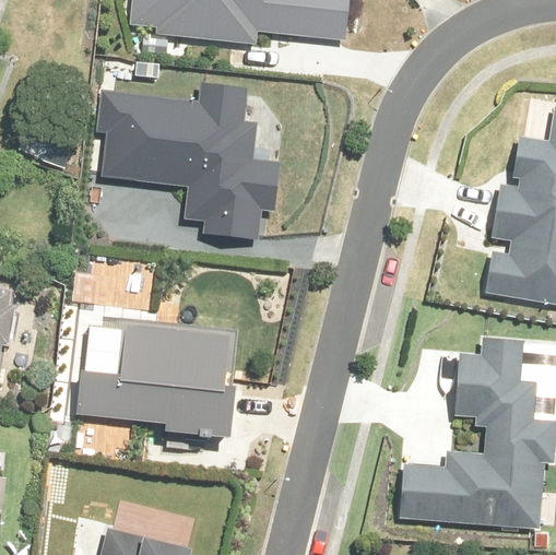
[(129,0),(127,24),(152,26),(151,38),(253,49),(256,31),(346,40),(351,0),(129,0)]
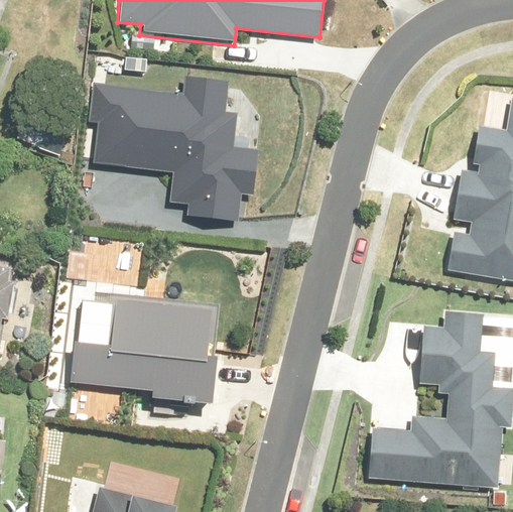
[(228,82),(184,78),(182,94),(87,85),(84,120),(96,121),(92,163),(171,171),(168,202),(186,204),(185,214),(238,219),(240,190),(254,192),(258,150),(231,147),(234,112),(225,112),(228,82)]
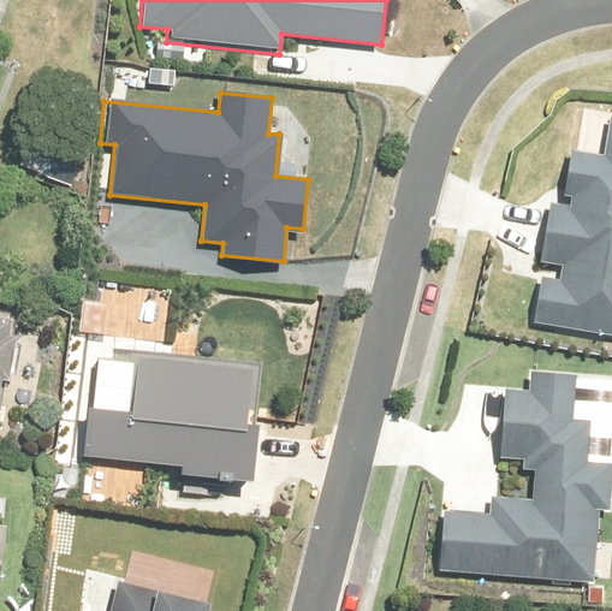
[(611,116),(611,117),(602,158),(572,152),(560,207),(552,205),(540,261),(546,262),(532,324),(611,342),(611,116)]
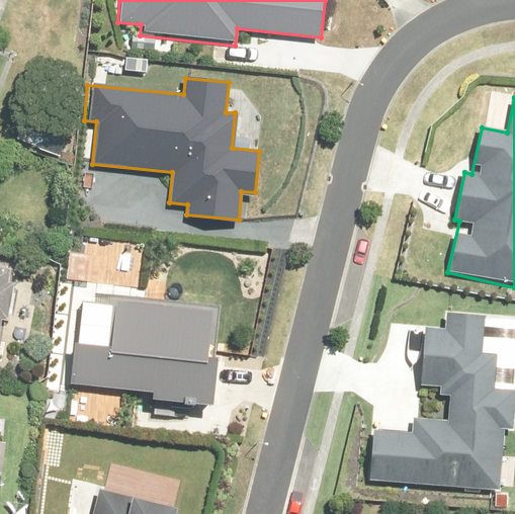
[(13,267),(0,264),(0,339),(4,317),(11,318),(17,280),(11,279),(13,267)]
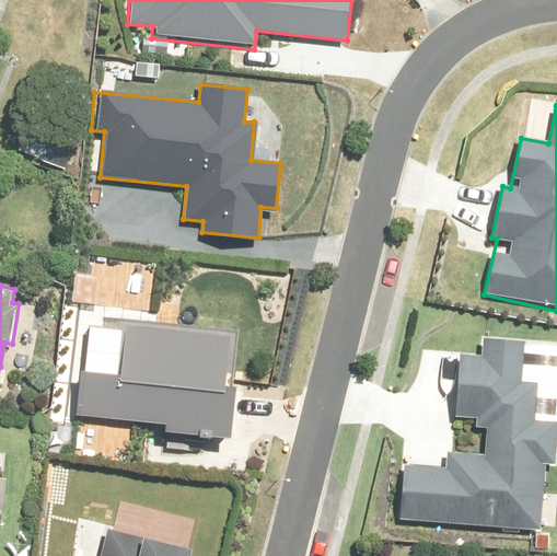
[(235,332),(89,315),(82,371),(78,414),(163,424),(162,431),(227,438),(232,389),(229,389),(235,332)]
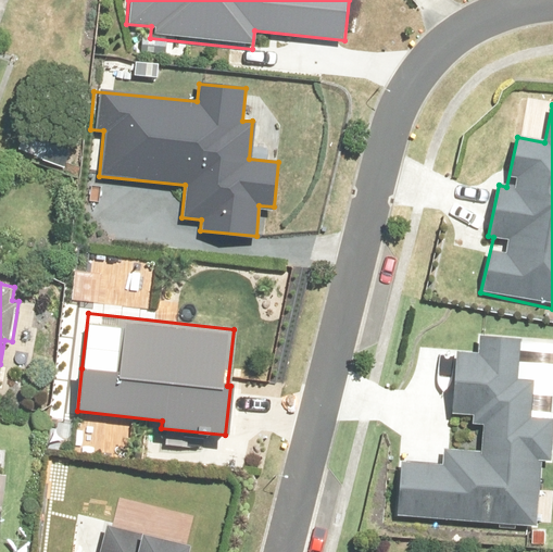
[(452,412),(469,414),(468,426),(482,428),(480,451),(445,448),(444,467),(401,463),(396,515),(532,528),(539,460),(548,460),(552,419),(527,417),(529,393),(551,396),(552,371),(552,363),(514,360),(515,338),(481,335),(479,355),(457,353),(452,412)]
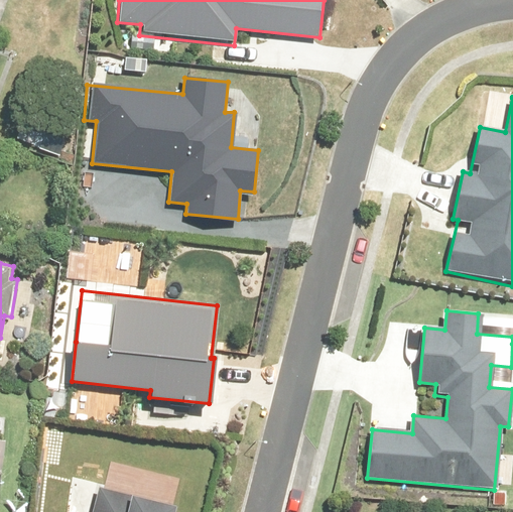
[(170,511),(172,506),(99,488),(93,511),(170,511)]
